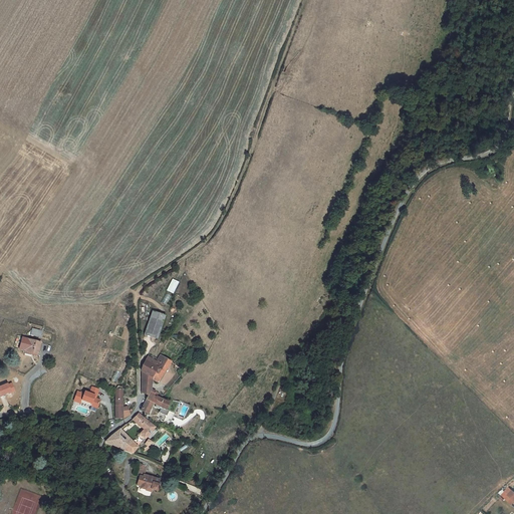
[(178,268),(167,290),(173,293),(184,271),(178,268)]
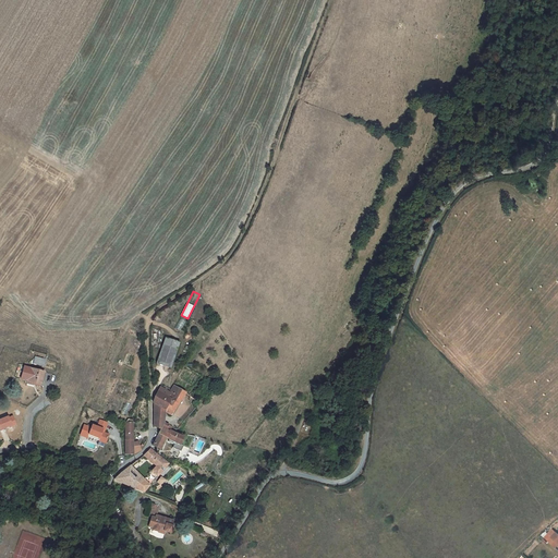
[(181,315),(176,328),(181,331),(187,318),(181,315)]
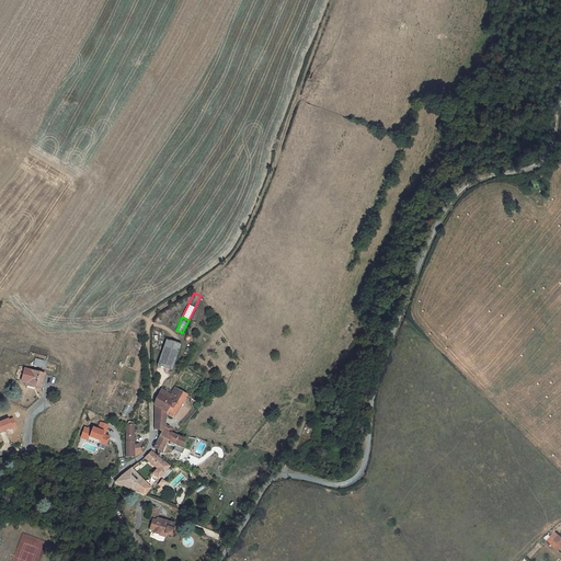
[(180,344),(167,340),(157,365),(171,370),(180,344)]
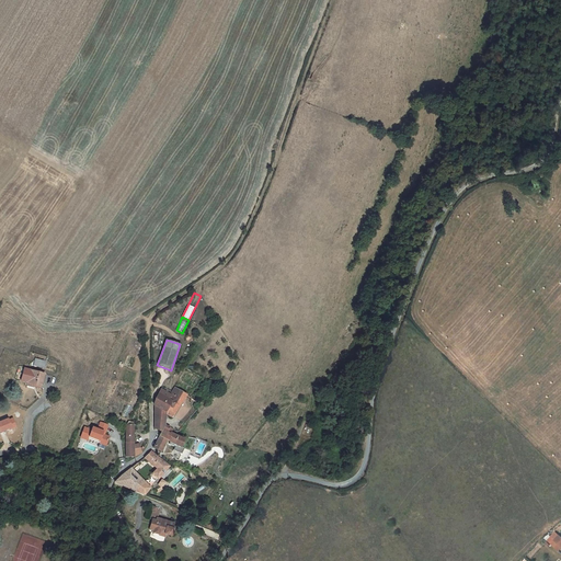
[(46,362),(35,358),(33,366),(44,368),(46,362)]
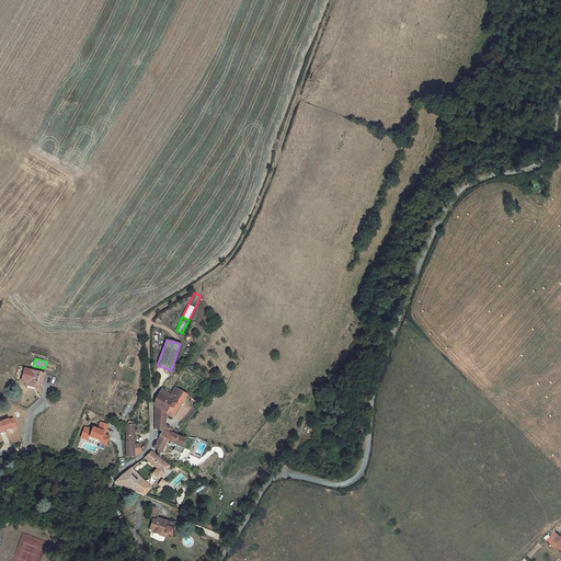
[(34,384),(42,386),(44,374),(30,369),(26,382),(27,382),(34,384)]
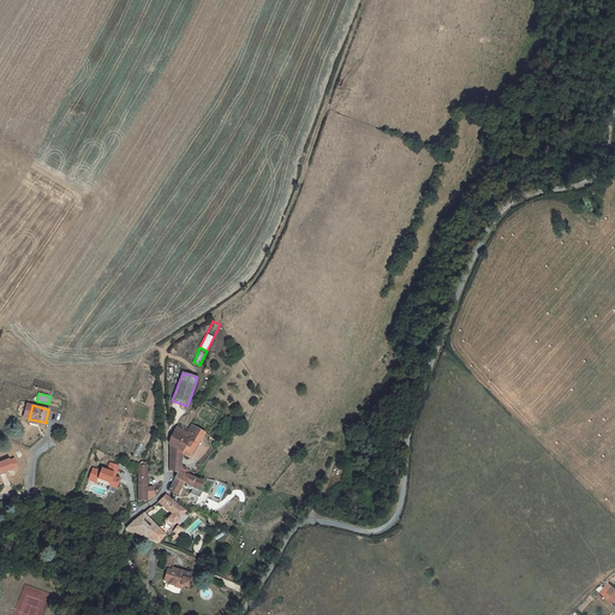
[(186,431),(183,437),(187,440),(180,451),(183,452),(190,455),(204,433),(191,424),(186,431)]
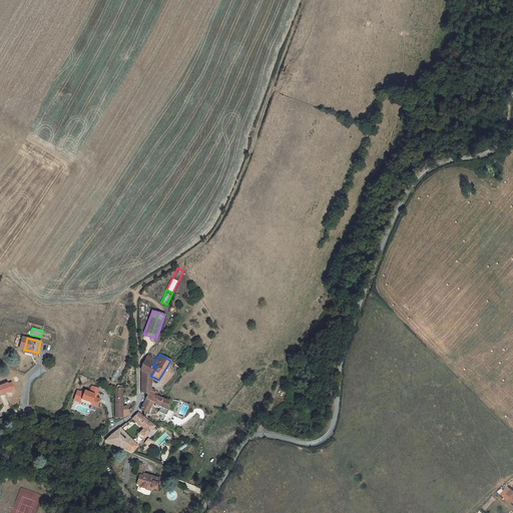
[(156,367),(152,365),(144,360),(141,365),(141,367),(140,369),(140,370),(141,370),(150,376),(156,367)]
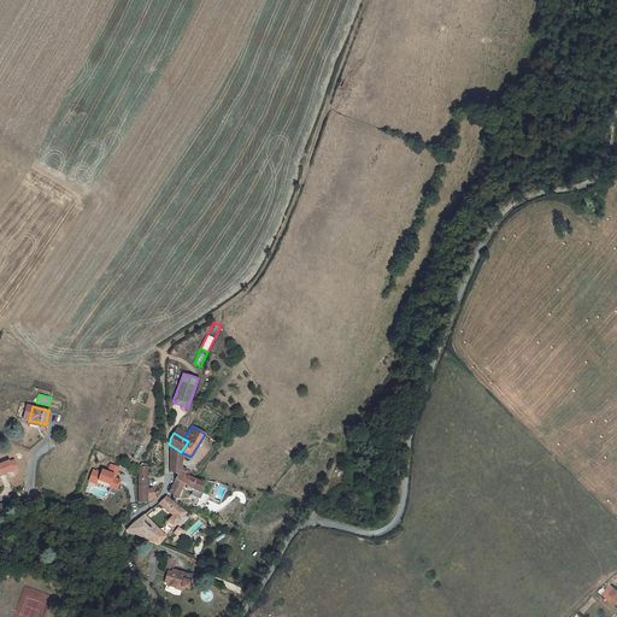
[(170,445),(170,471),(177,475),(178,472),(181,468),(183,453),(181,452),(170,445)]
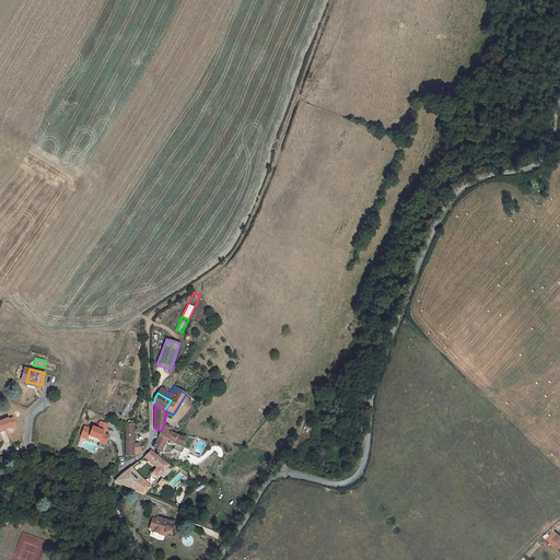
[(109,436),(104,434),(107,424),(101,421),(97,429),(92,427),(91,430),(89,429),(86,435),(98,440),(98,442),(106,445),(109,436)]
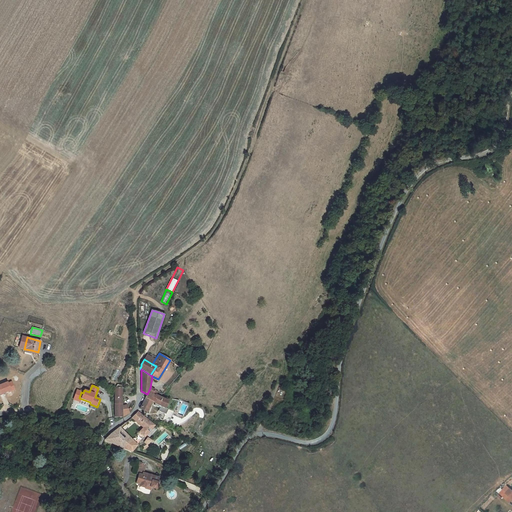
[(81,392),(77,390),(73,399),(80,402),(80,401),(90,404),(90,402),(79,398),(81,392)]
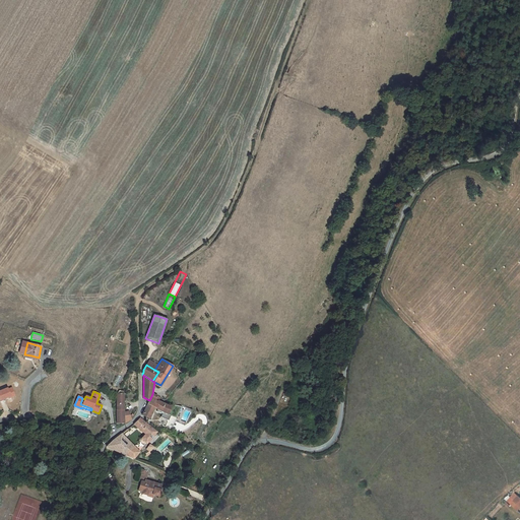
[(149,400),(142,415),(149,418),(154,408),(167,414),(171,407),(157,401),(150,398),(149,400)]
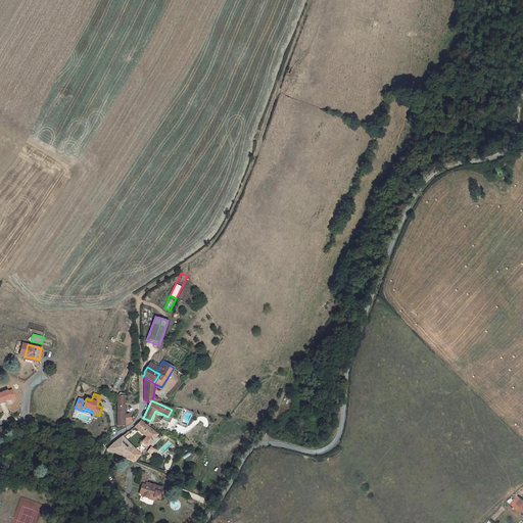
[(141,421),(134,427),(146,437),(142,441),(147,446),(157,434),(141,421)]
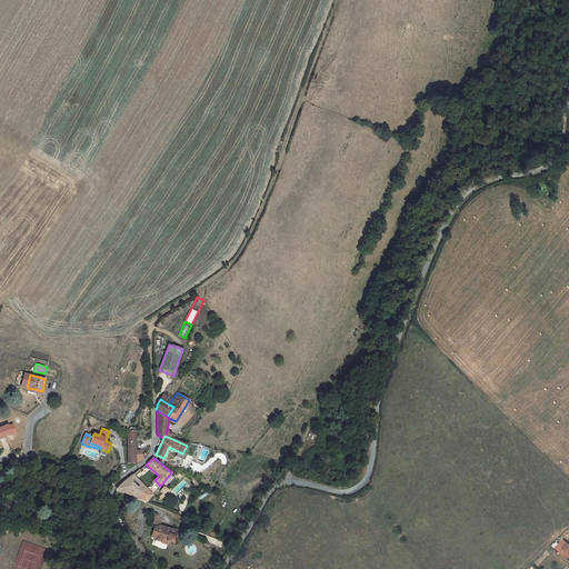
[(146,489),(132,476),(128,478),(128,479),(127,479),(126,479),(126,480),(123,482),(137,489),(131,496),(137,498),(146,489)]
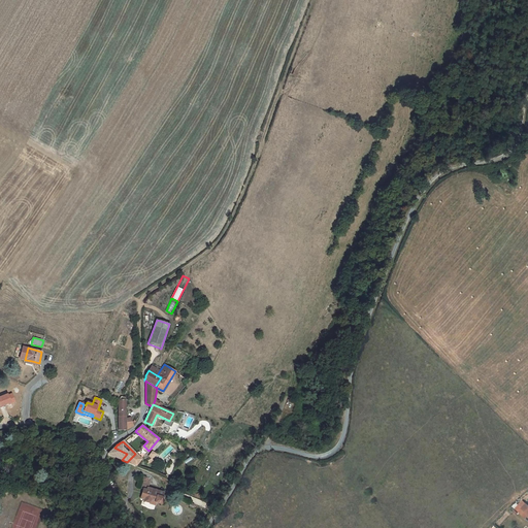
[(127,454),(114,448),(108,454),(122,460),(127,454)]
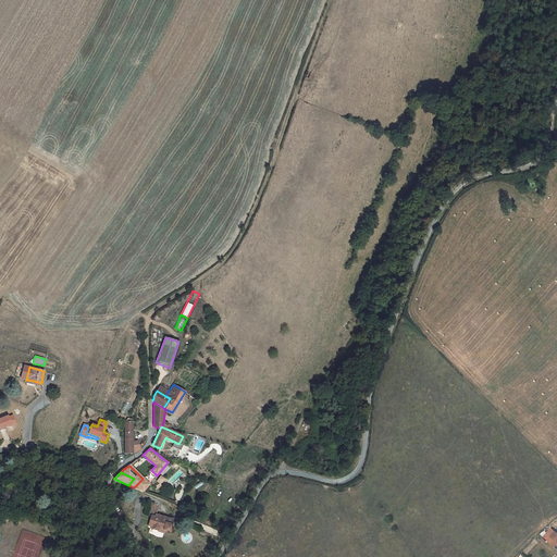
[(149,484),(143,479),(134,487),(143,492),(149,484)]
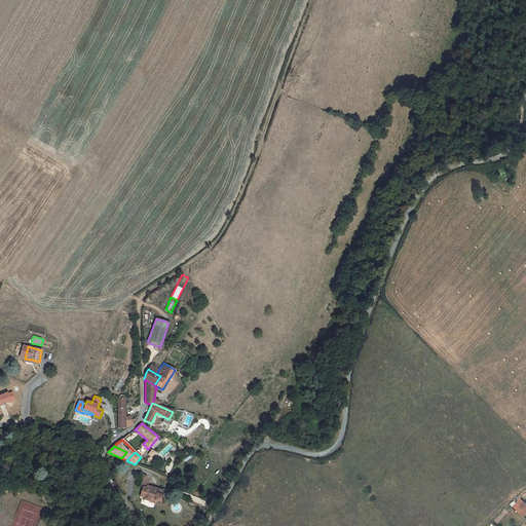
[(150,478),(142,476),(139,486),(143,487),(140,497),(144,498),(143,499),(149,501),(150,499),(154,500),(160,502),(162,496),(161,495),(162,491),(149,487),(147,486),(148,484),(150,478)]
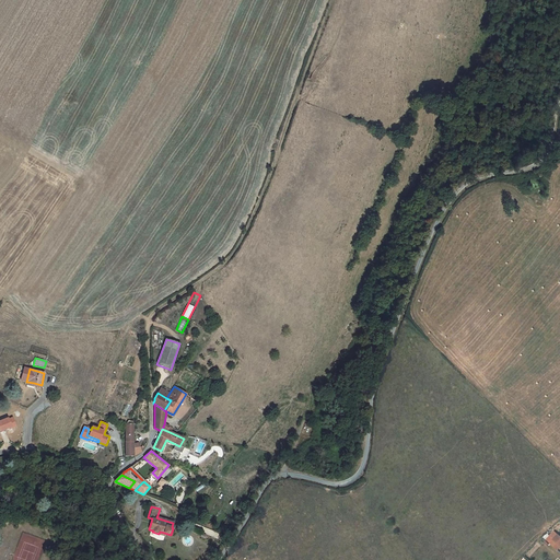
[(550,544),(558,535),(556,533),(547,541),(550,544)]
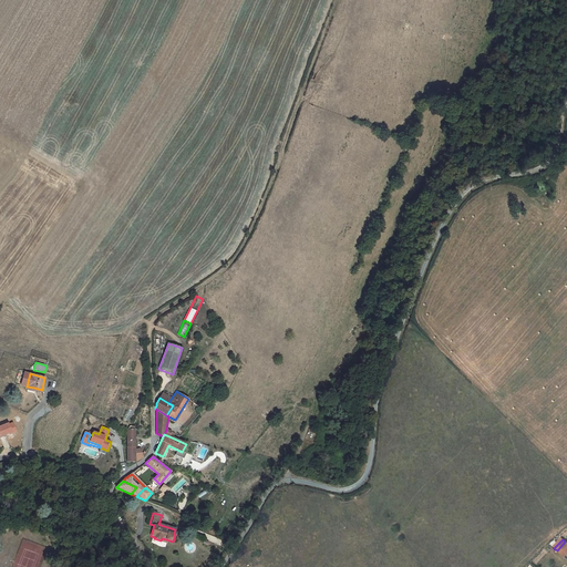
[(565,557),(566,554),(566,542),(557,550),(565,557)]
